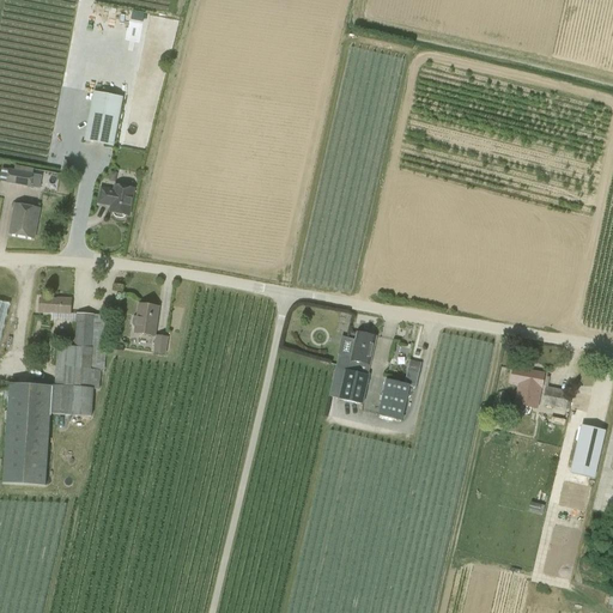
[(144,14),(132,12),(131,20),(143,23),(144,14)]
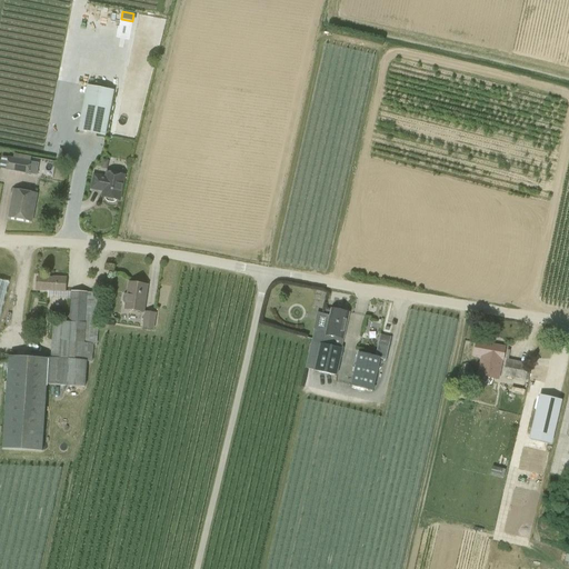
[(105,136),(113,91),(87,87),(78,130),(105,136)]
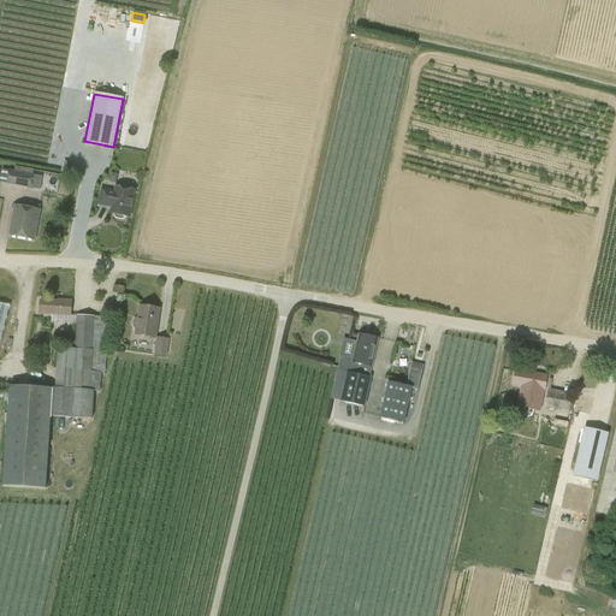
[(3,170),(0,181),(0,182),(6,183),(6,184),(30,188),(33,175),(9,170),(9,171),(3,170)]
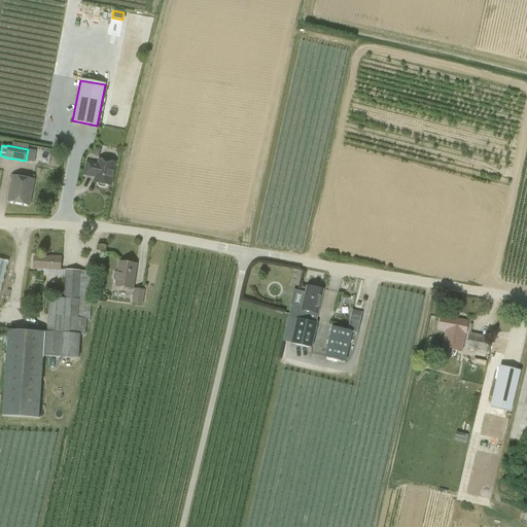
[(108,185),(110,186),(115,163),(99,160),(98,165),(86,163),(84,175),(93,177),(93,174),(96,175),(95,183),(98,183),(99,185),(100,187),(104,188),(107,187),(108,185)]
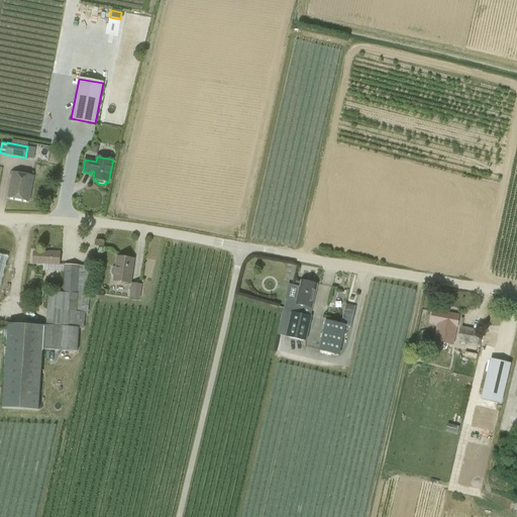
[(10,187),(8,197),(28,201),(30,191),(29,190),(31,176),(14,173),(11,187),(10,187)]
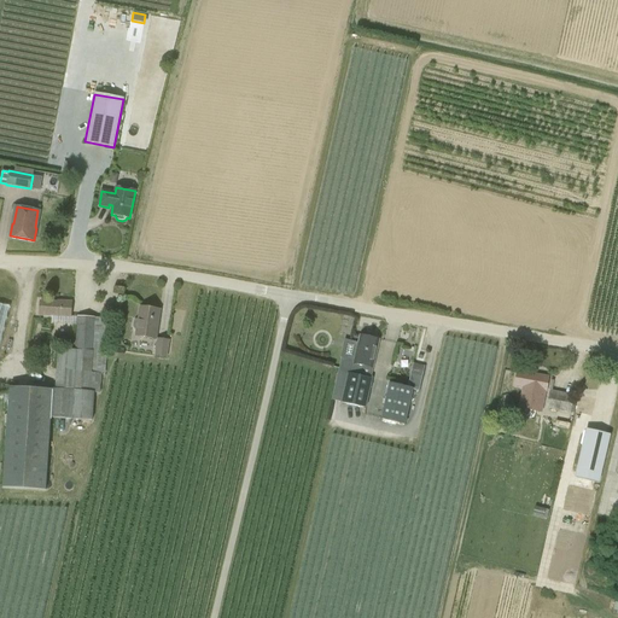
[(40,301),(39,315),(51,316),(51,315),(53,316),(70,316),(71,302),(60,302),(40,301)]
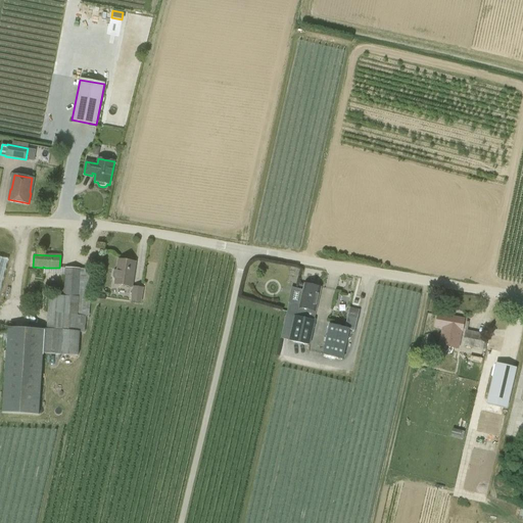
[(113,272),(112,277),(113,279),(115,279),(114,285),(133,288),(136,263),(117,259),(116,271),(114,271),(113,272)]
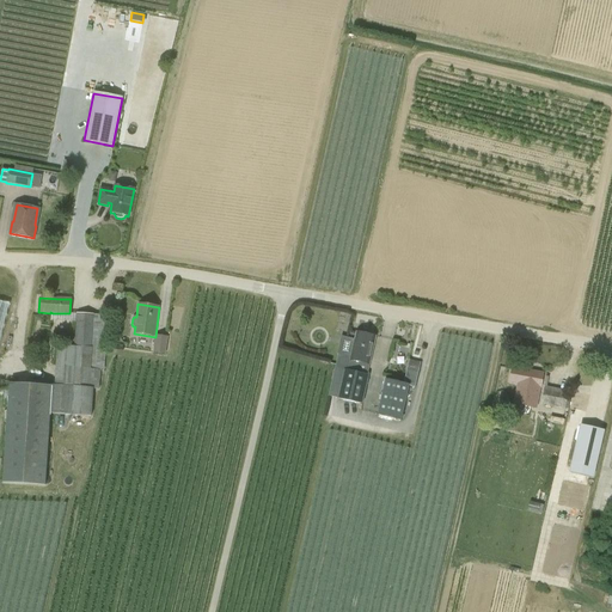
[(5,446),(2,483),(46,487),(48,454),(50,414),(71,415),(91,417),(93,390),(98,390),(101,371),(103,371),(109,316),(93,314),(77,313),(74,347),(56,346),(55,385),(51,385),(51,386),(8,384),(5,446)]
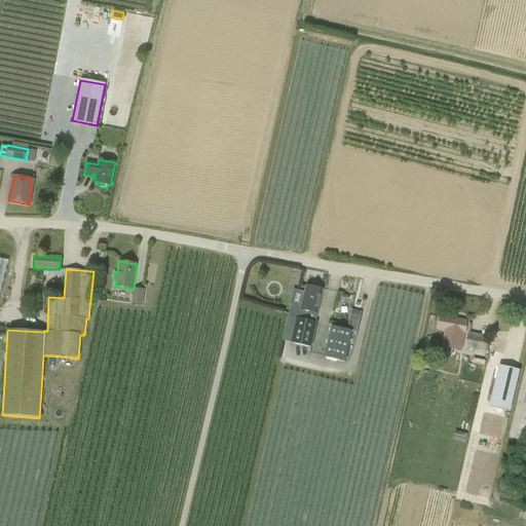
[(291,303),(283,340),(309,347),(314,323),(316,312),(317,312),(323,290),(306,286),(302,306),(291,303)]
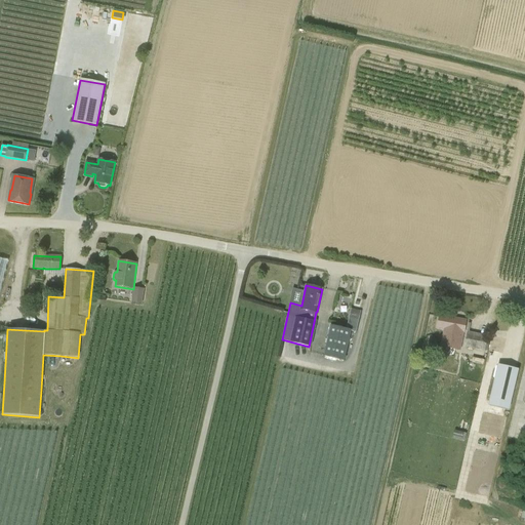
[(133,288),(131,303),(142,304),(144,289),(133,288)]
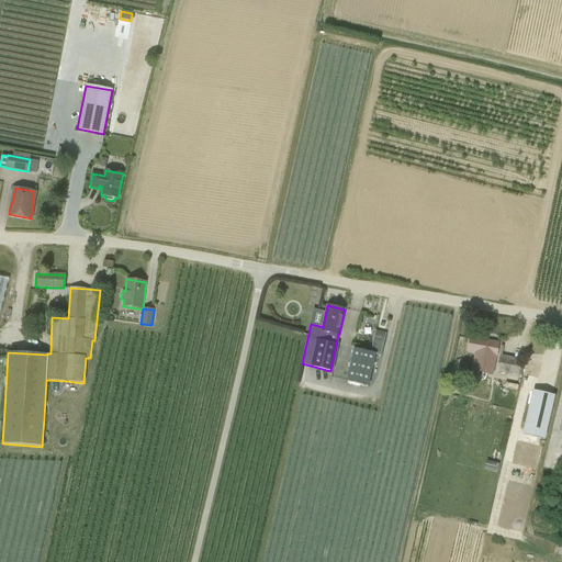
[(375,330),(373,341),(383,344),(386,333),(375,330)]
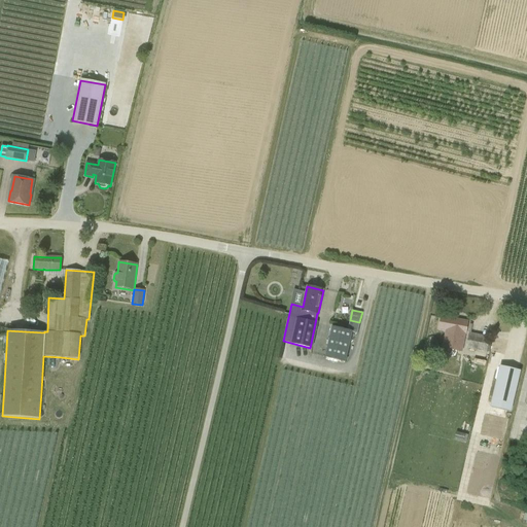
[(445,343),(461,346),(464,334),(465,334),(467,322),(442,317),(440,328),(447,330),(445,343)]
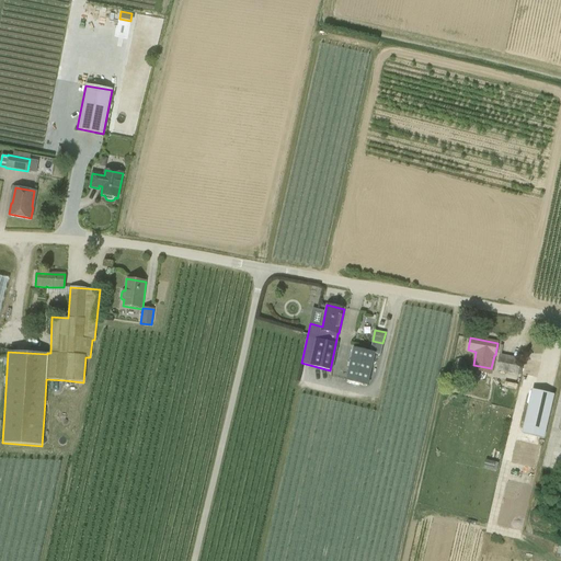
[(353,348),(346,377),(346,380),(367,386),(375,353),(353,348)]
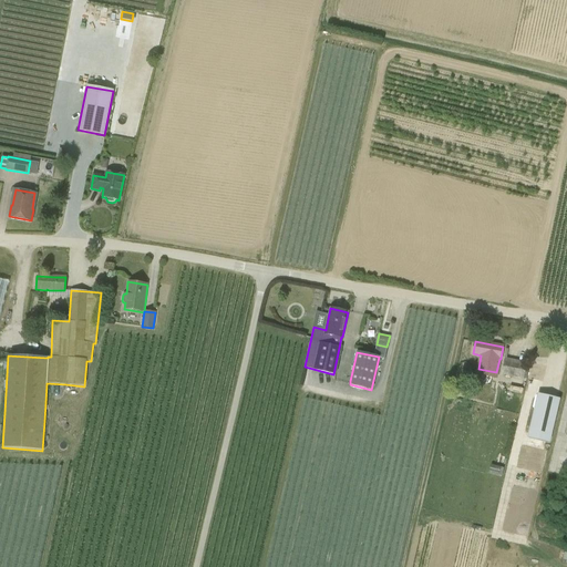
[(505,358),(501,374),(509,377),(523,379),(526,380),(529,364),(526,364),(526,363),(505,358)]
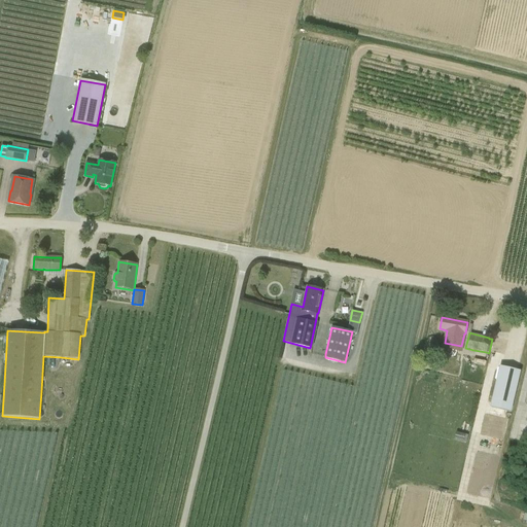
[(520,371),(499,366),(490,407),(511,412),(520,371)]
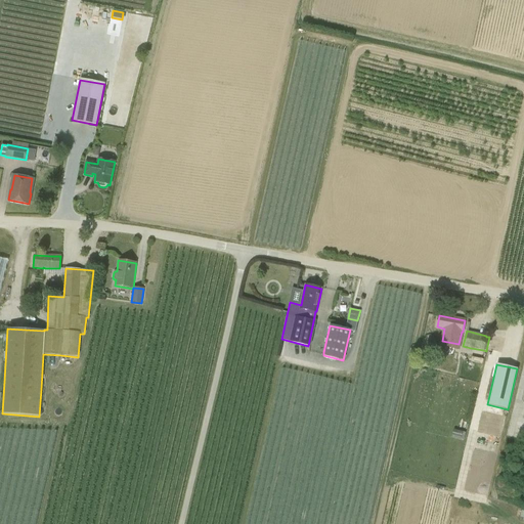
[(60,390),(72,391),(73,378),(61,377),(60,390)]
